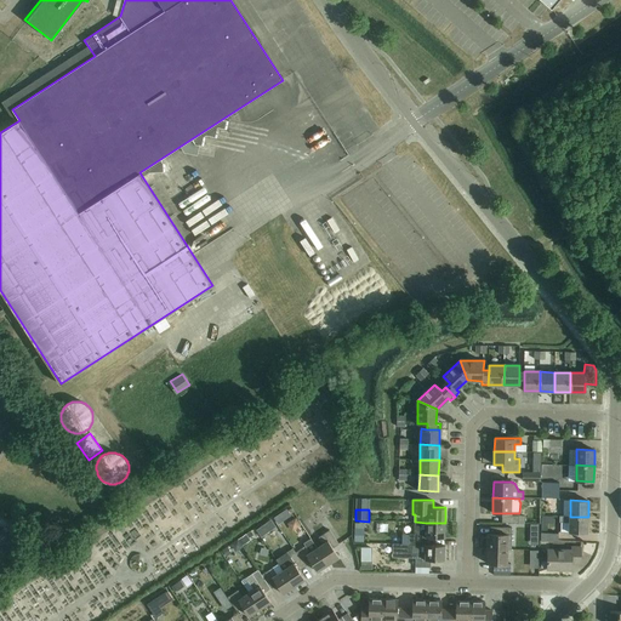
[(280,513),(274,517),(278,523),(285,519),(280,513)]
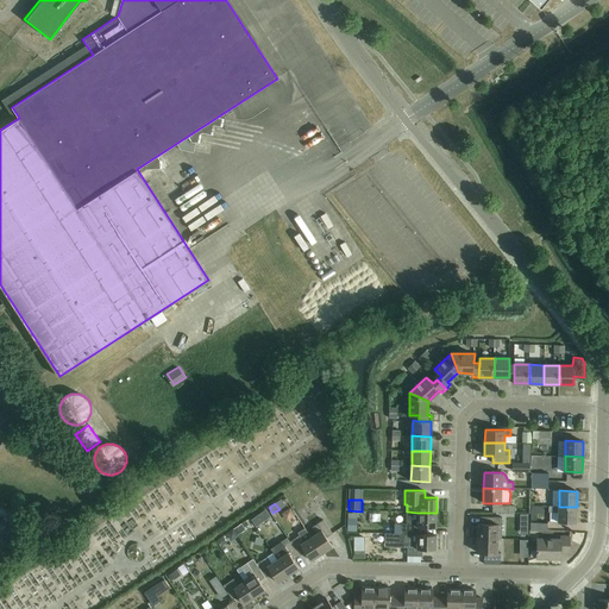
[(295,506),(284,508),(288,519),(297,515),(295,506)]
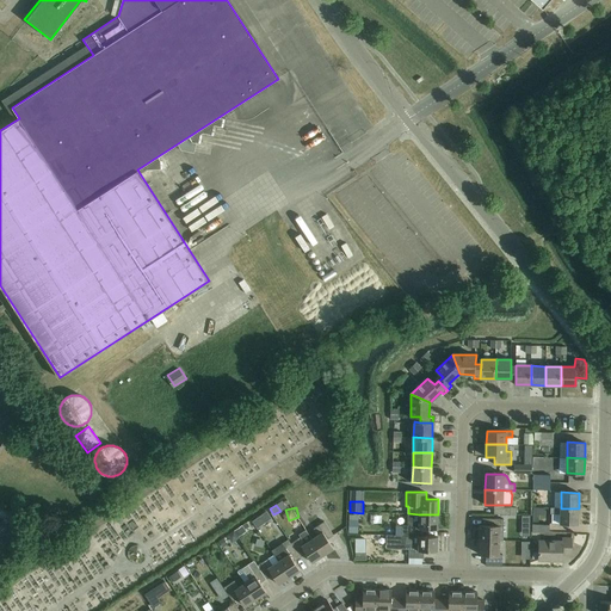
[(578,524),(579,508),(561,508),(550,507),(550,513),(561,514),(560,523),(576,524),(578,524)]
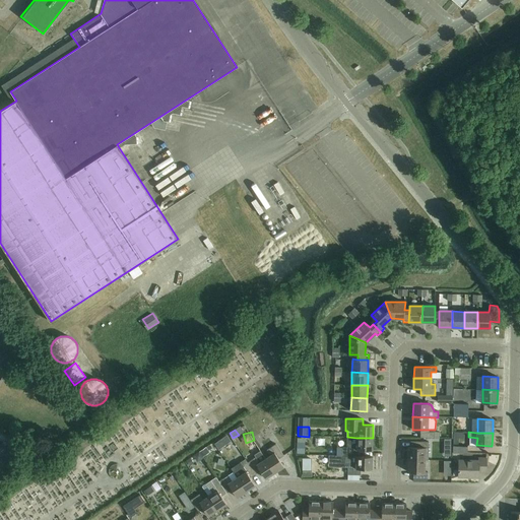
[(373,438),(356,438),(356,444),(348,444),(348,447),(342,446),(342,456),(348,456),(356,457),(362,456),(362,450),(372,450),(373,438)]
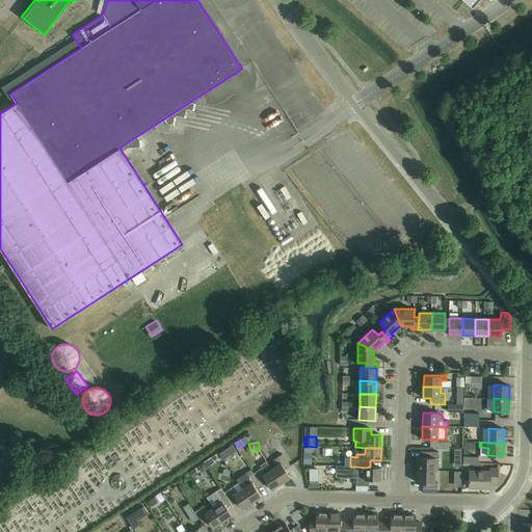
[(5,460),(10,462),(16,451),(10,449),(5,459),(5,460)]
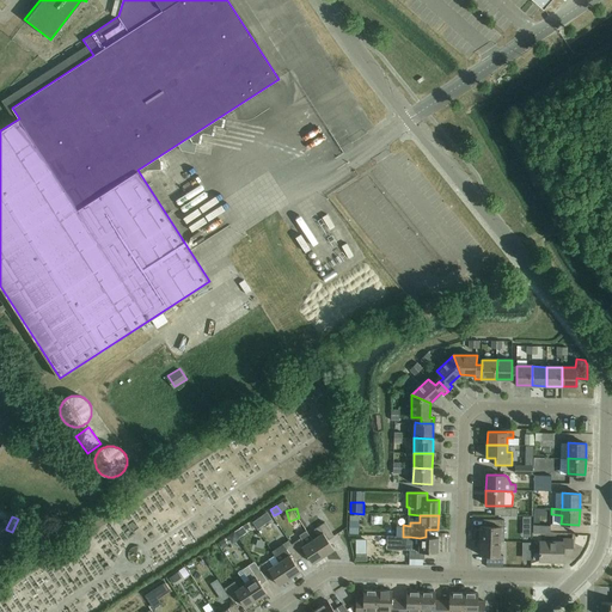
[(264,524),(259,516),(252,521),(258,528),(264,524)]
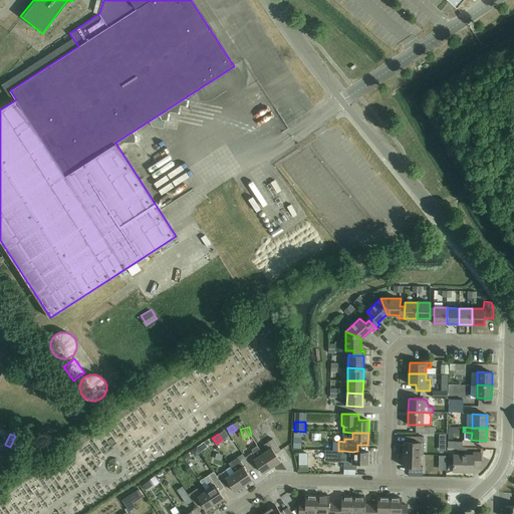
[(403,454),(420,455),(423,455),(424,437),(407,436),(406,442),(404,442),(403,454)]
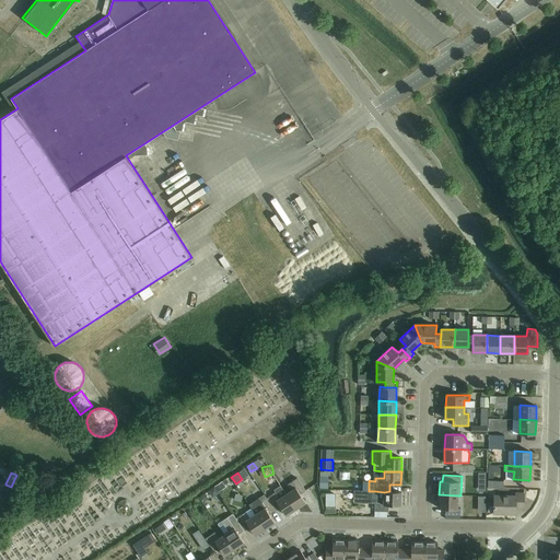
[(291,489),(287,493),(296,509),(306,503),(301,494),(306,491),(298,478),(288,485),(291,489)]
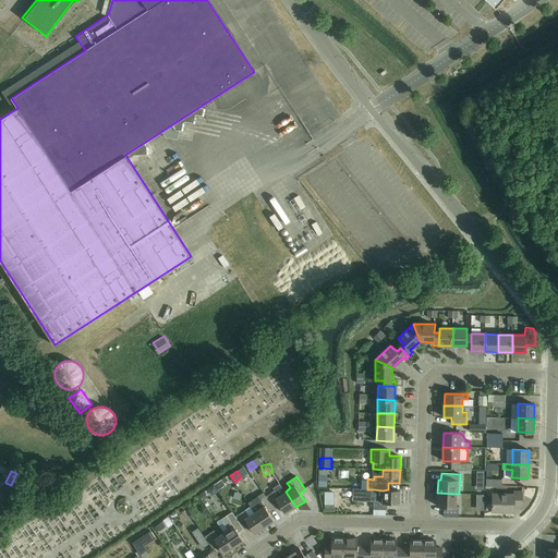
[(221,480),(215,485),(218,489),(225,485),(221,480)]
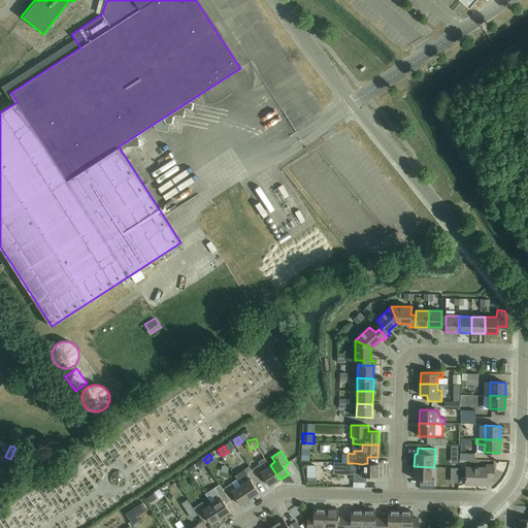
[(260,463),(251,469),(259,483),(265,479),(270,486),(279,480),(270,465),(265,457),(259,461),(260,463)]
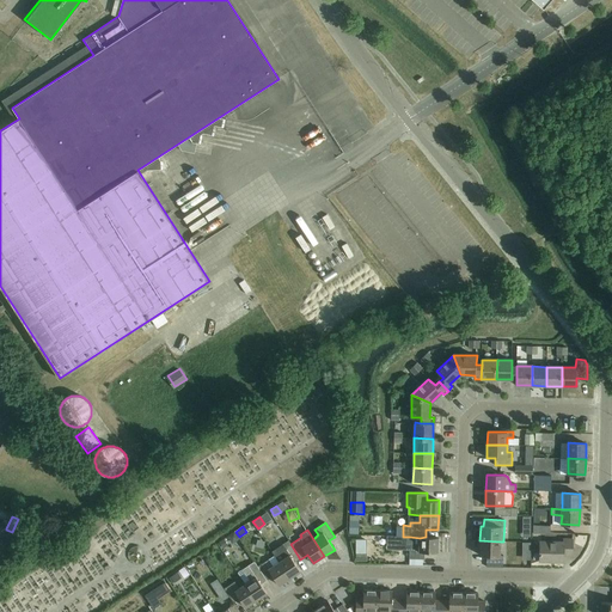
[(410,537),(403,537),(397,537),(397,545),(407,545),(407,544),(410,544),(409,558),(424,560),(424,552),(438,552),(438,537),(426,537),(420,538),(410,537)]
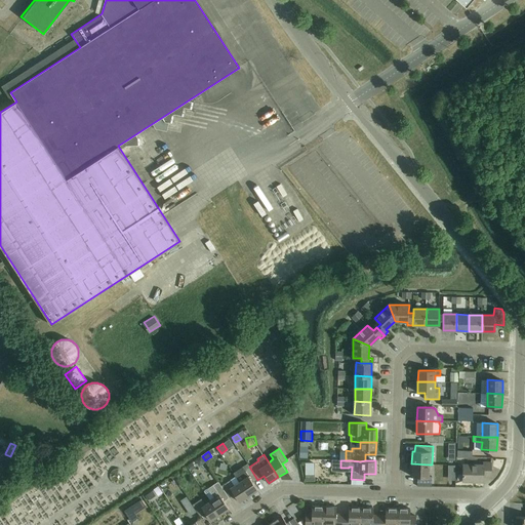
[(483,465),(463,465),(462,475),(462,480),(462,481),(483,481),(483,477),(491,477),(491,462),(483,462),(483,465)]
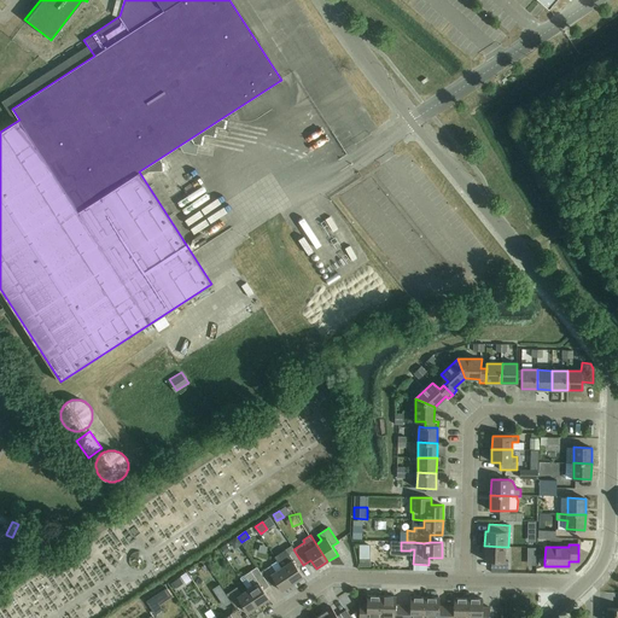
[(291,546),(275,557),(278,560),(281,566),(292,584),(303,577),(298,569),(303,565),(293,549),(291,546)]
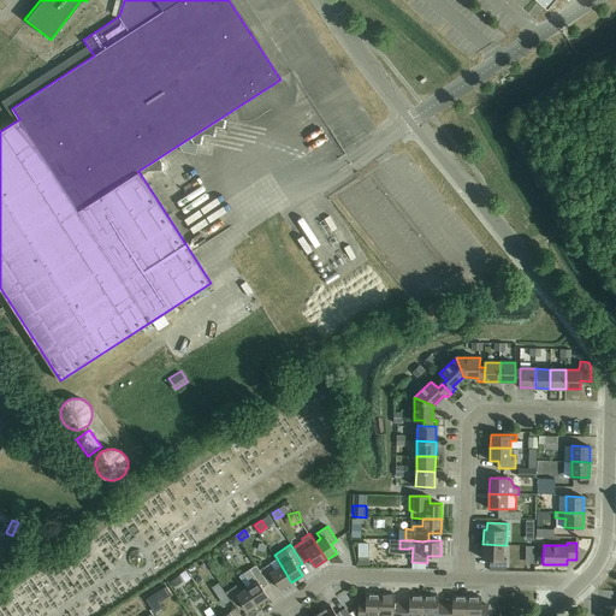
[(503,545),(483,544),(483,558),(490,558),(490,567),(490,570),(507,572),(507,567),(507,560),(503,558),(503,545)]
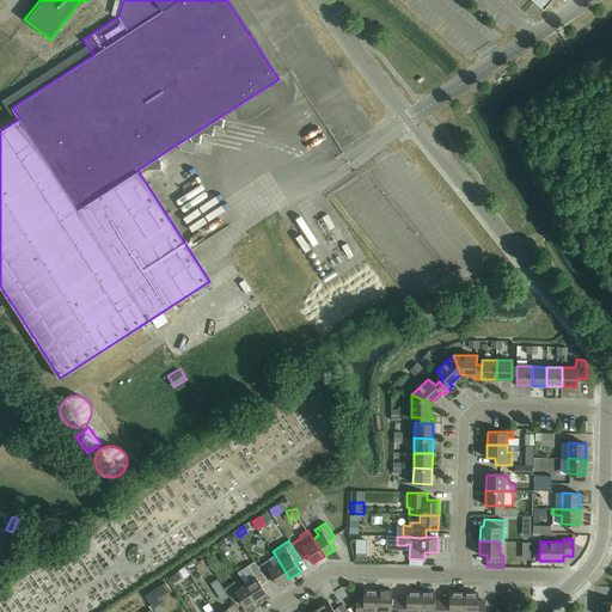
[(237,546),(240,554),(248,550),(243,543),(237,546)]
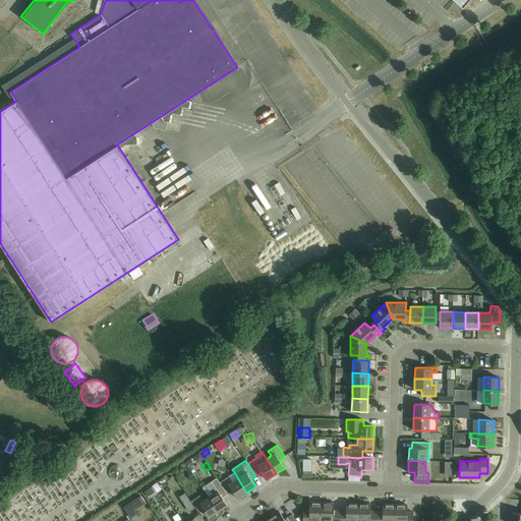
[(217,477),(216,478),(227,495),(232,490),(237,499),(246,493),(237,477),(234,472),(230,474),(228,476),(219,481),(217,477)]
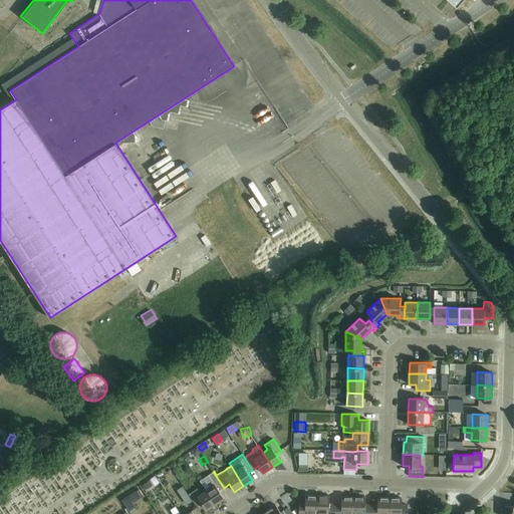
[(204,478),(199,481),(205,490),(215,504),(224,498),(219,491),(224,488),(213,472),(208,475),(204,478)]
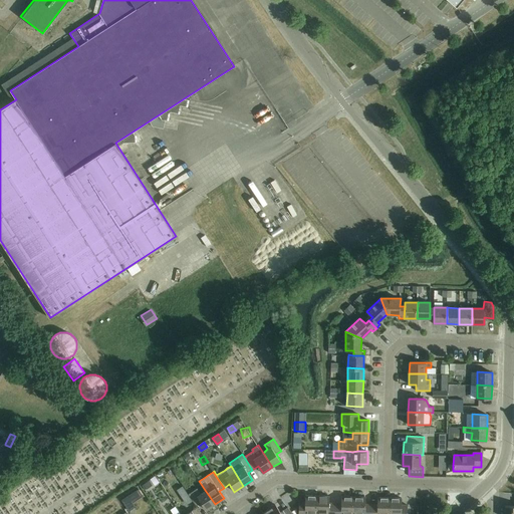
[(147,489),(152,485),(149,481),(144,484),(147,489)]
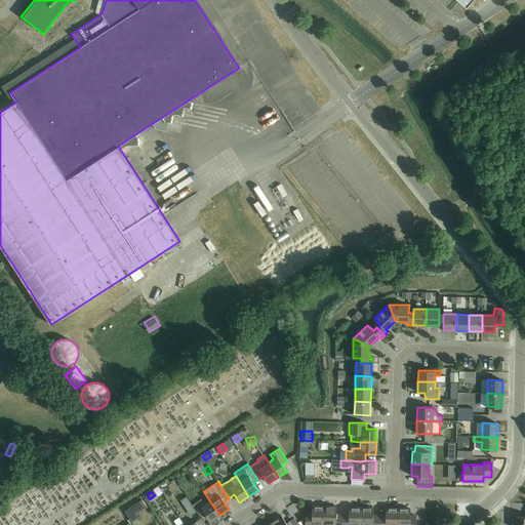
[(219,515),(209,500),(204,503),(201,498),(192,505),(200,517),(205,514),(210,521),(219,515)]
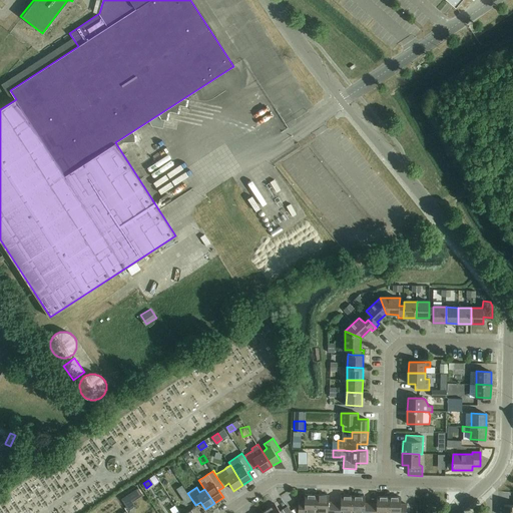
[(128,510),(134,506),(131,501),(137,498),(133,491),(121,499),(128,510)]
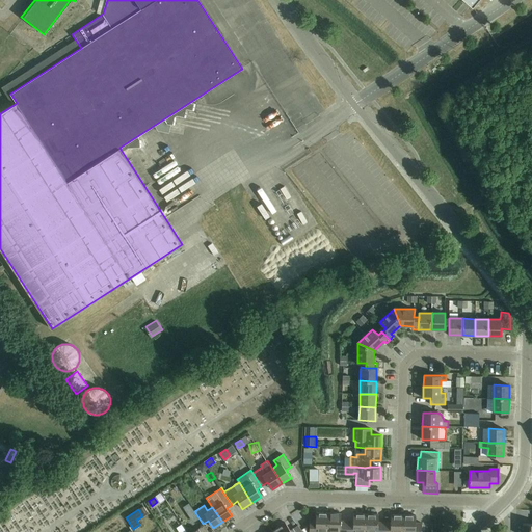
[(327,531),(328,531),(328,513),(316,513),(316,520),(310,520),(309,531),(316,531),(322,531),(321,531),(327,531)]
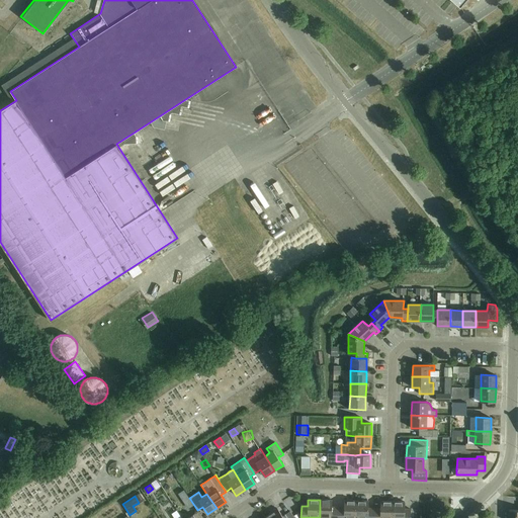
[(332,500),(320,500),(320,517),(319,517),(325,517),(332,517),(331,517),(337,517),(338,516),(338,507),(332,507),(332,500)]
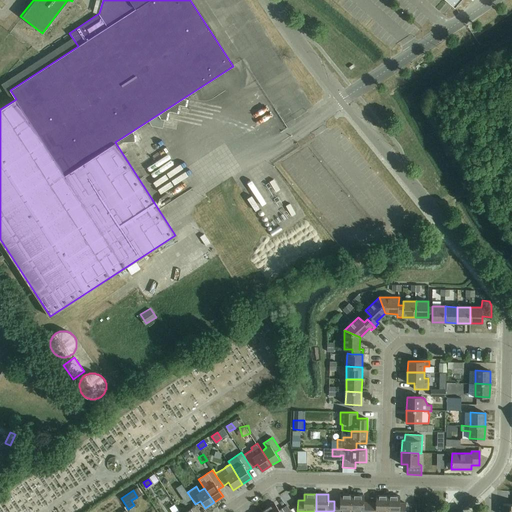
[(334,510),(333,511),(340,511),(350,511),(351,511),(352,495),(340,494),(340,501),(334,501),(334,510)]
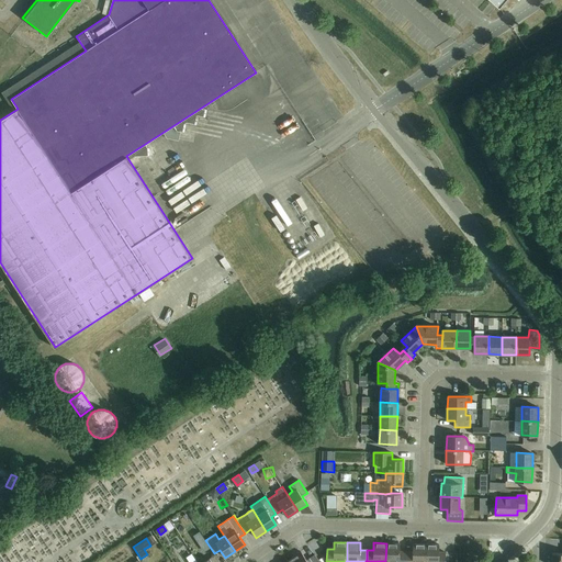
[(400,543),(386,543),(385,561),(405,561),(406,551),(400,551),(400,543)]
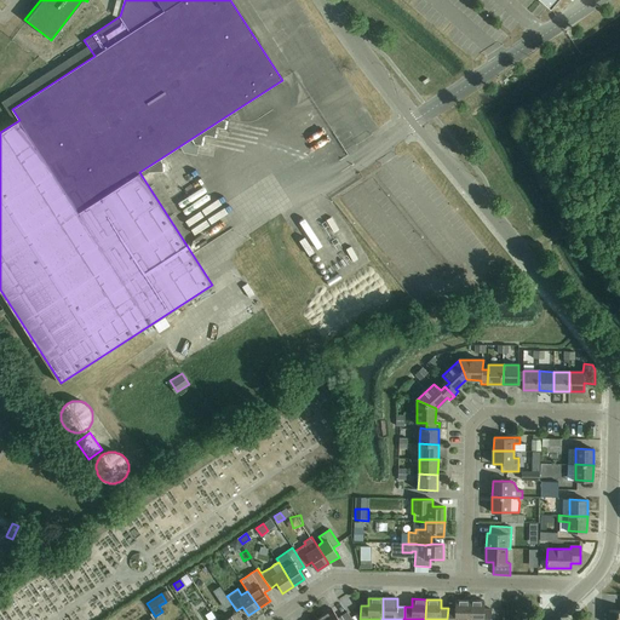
[(455,608),(448,608),(447,619),(469,619),(470,601),(455,600),(455,608)]
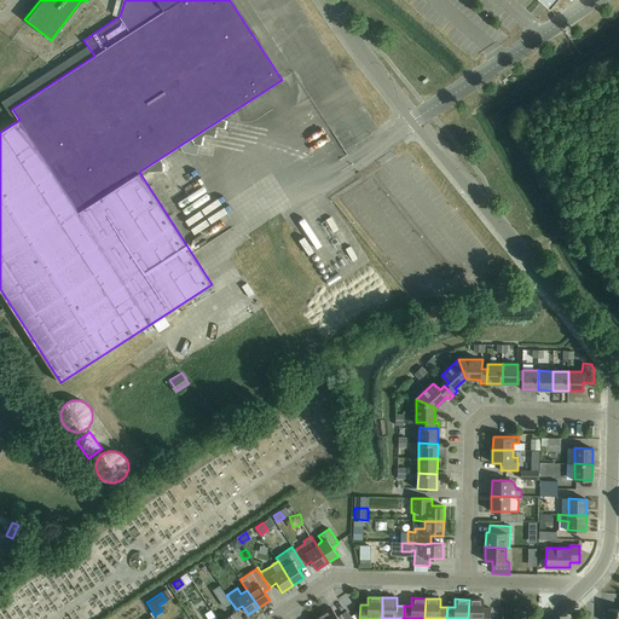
[(469,600),(468,618),(490,618),(491,608),(484,608),(484,600),(469,600)]
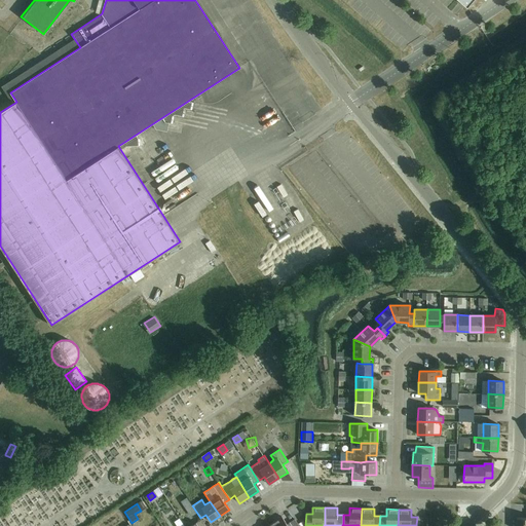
[(272,522),(274,525),(299,525),(295,519),(290,522),(288,524),(282,516),(272,522)]
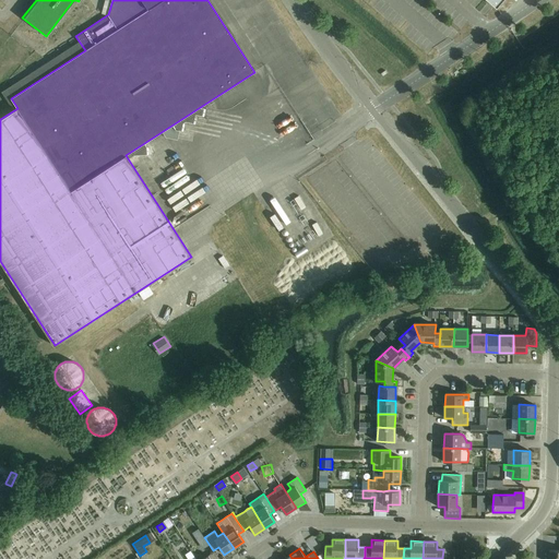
[(558,558),(558,549),(549,550),(548,558),(558,558)]
